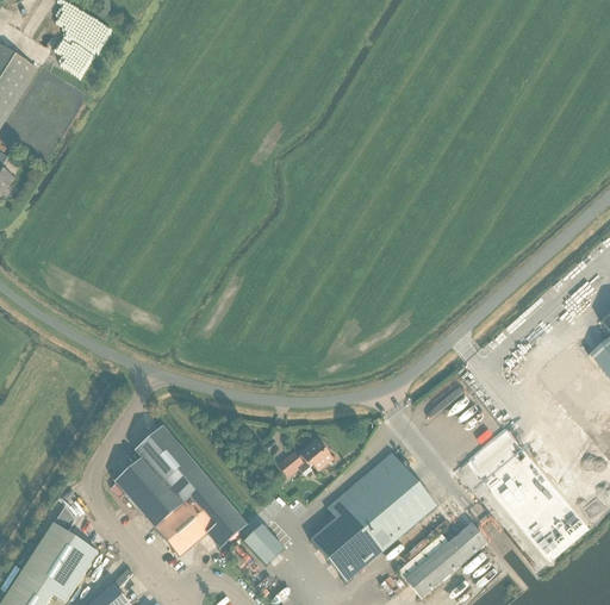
[(0,149),(0,125),(37,67),(0,43),(0,193),(7,182),(8,184),(13,175),(0,167),(0,166),(7,155),(0,149)]
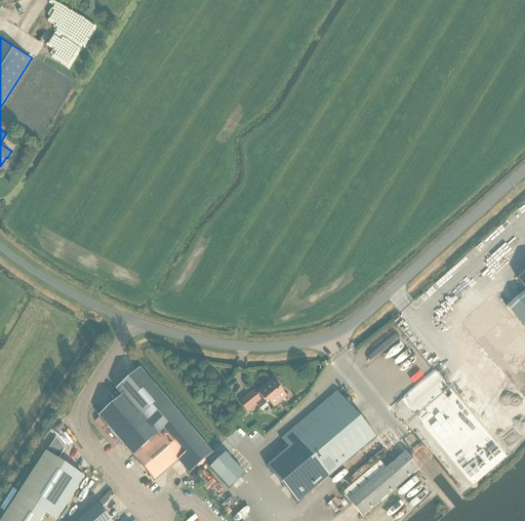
[(524,282),(524,287),(489,318),(524,360),(524,269),(519,275),(524,282)]
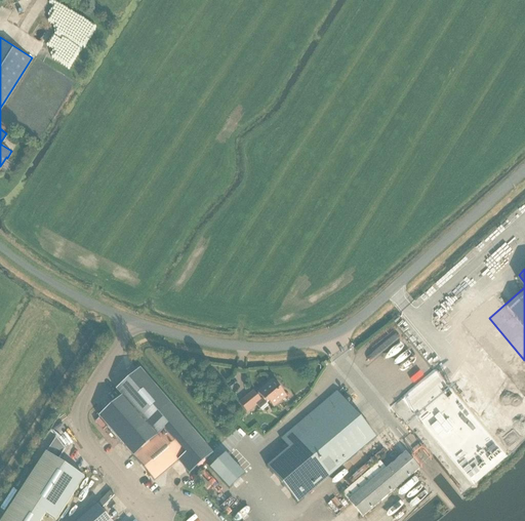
[(98,413),(123,441),(170,401),(139,366),(116,387),(122,393),(98,413)]
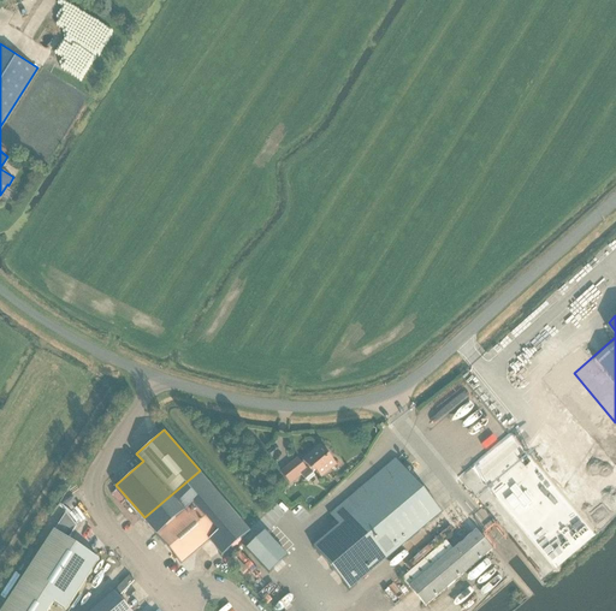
[(329,452),(326,454),(318,444),(302,457),(303,457),(301,460),(297,455),(280,468),(289,479),(308,463),(313,469),(315,467),(320,474),(336,461),(329,452)]
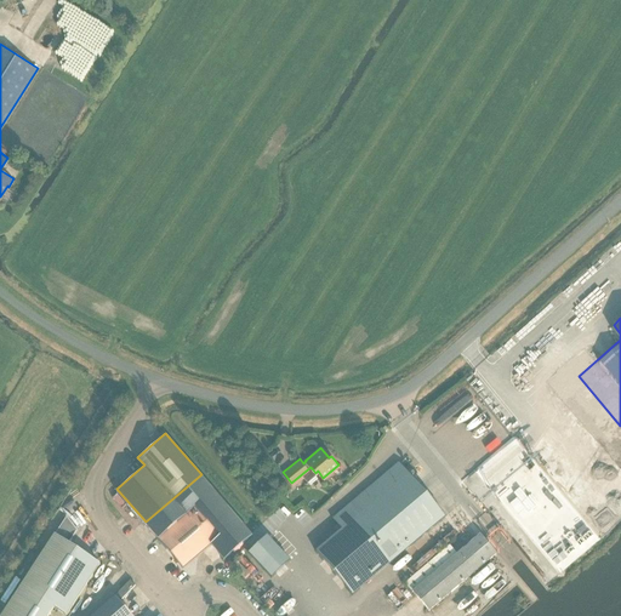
[(315,548),(347,586),(383,554),(389,560),(445,513),(399,458),(331,515),(342,526),(315,548)]
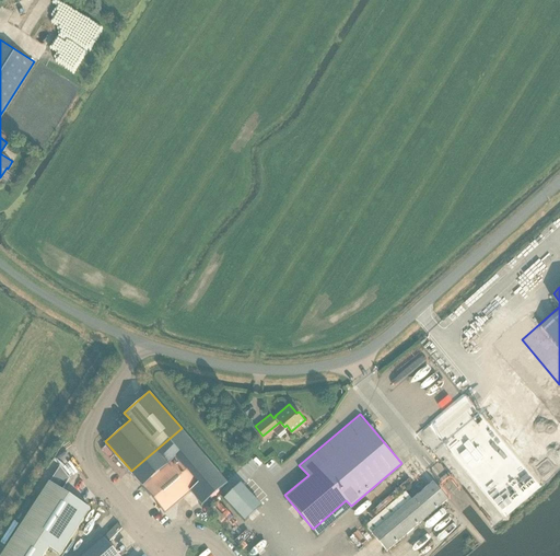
[(131,471),(142,484),(175,455),(186,468),(203,453),(182,428),(131,471)]
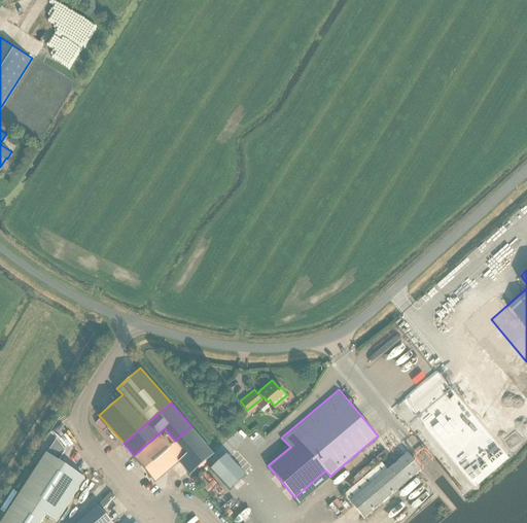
[(191,426),(175,441),(185,452),(178,459),(190,473),(206,458),(213,452),(191,426)]
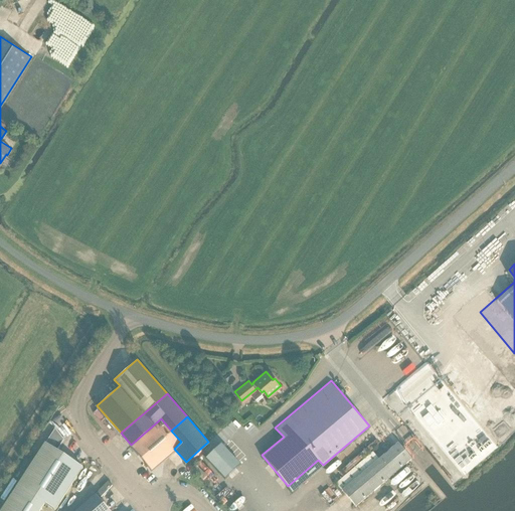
[(131,445),(151,468),(174,449),(181,442),(171,431),(161,418),(131,445)]
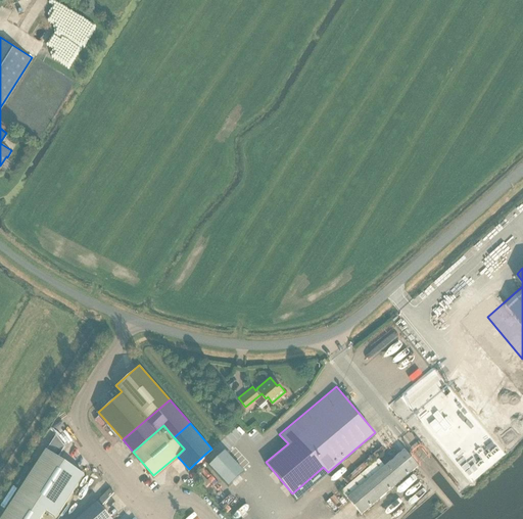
[(84,472),(57,455),(64,444),(55,432),(55,433),(46,447),(45,447),(0,517),(0,518),(38,518),(45,509),(55,516),(84,472)]
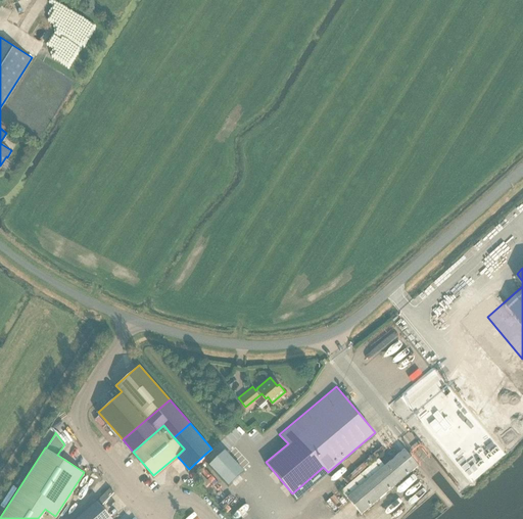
[(224,477),(230,472),(236,478),(246,469),(225,447),(209,462),(224,477)]
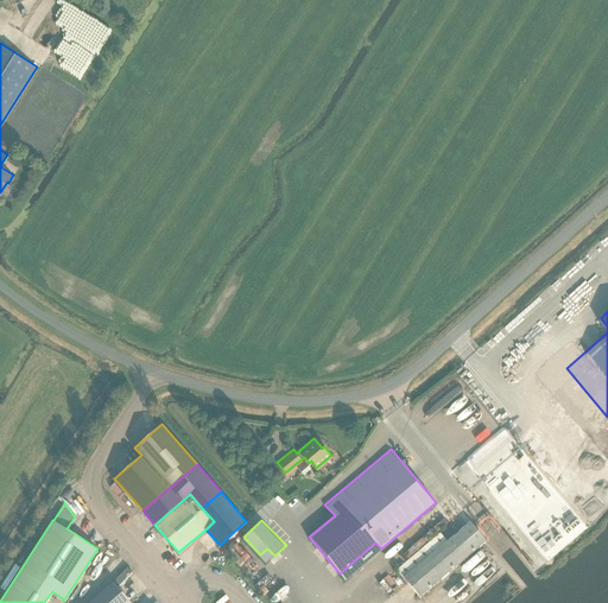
[(404,576),(419,594),(485,539),(469,520),(404,576)]
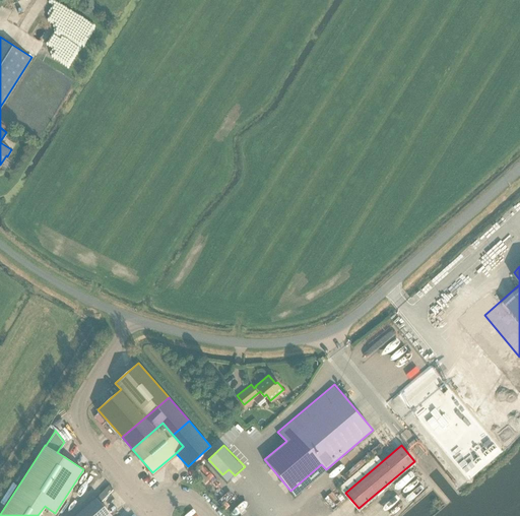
[(112,515),(96,497),(74,515),(112,515)]
